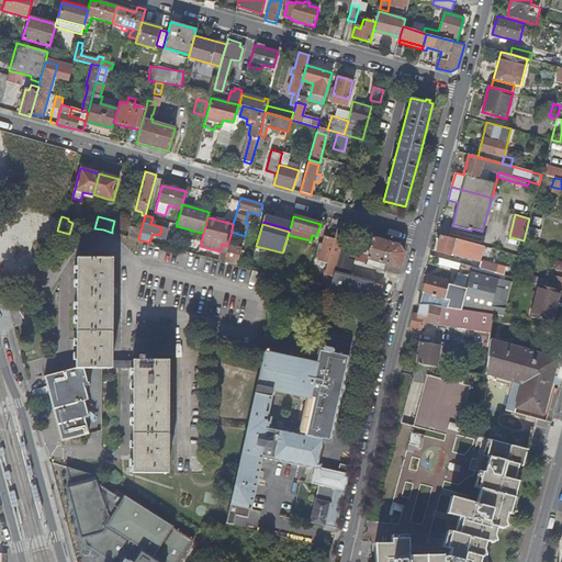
[(132,227),(130,234),(139,236),(139,234),(141,231),(132,227)]
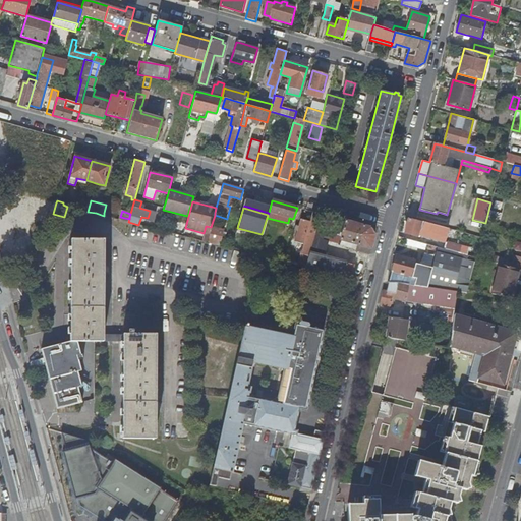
[(299,226),(297,231),(295,242),(303,244),(297,264),(306,266),(309,253),(317,226),(321,214),(312,212),(309,222),(301,219),(299,226)]
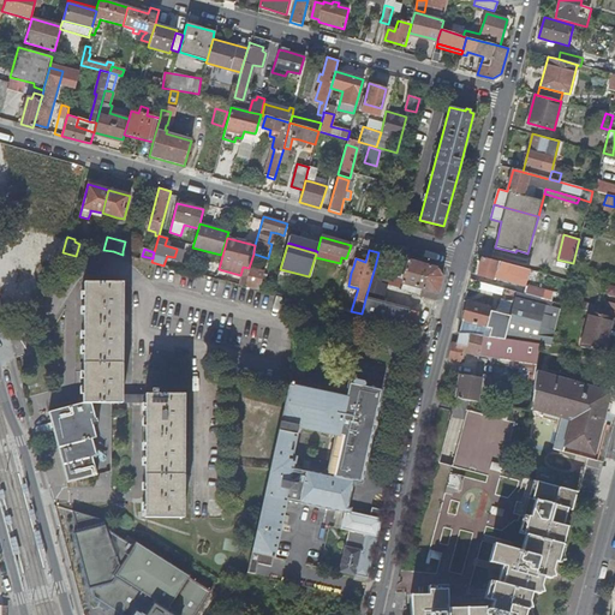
[(378,252),(375,267),(384,269),(388,256),(378,252)]
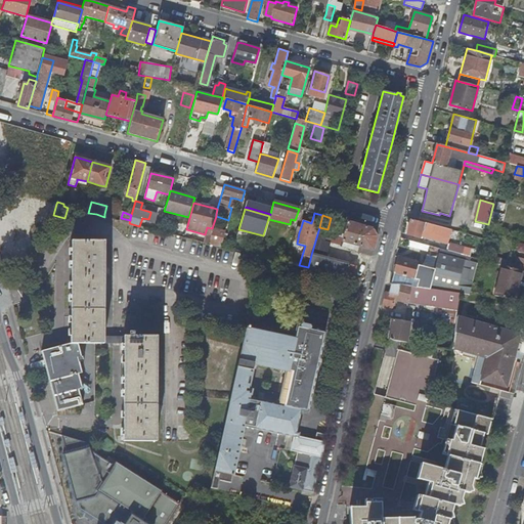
[(438,238),(441,228),(423,223),(410,220),(407,234),(420,237),(421,234),(438,238)]
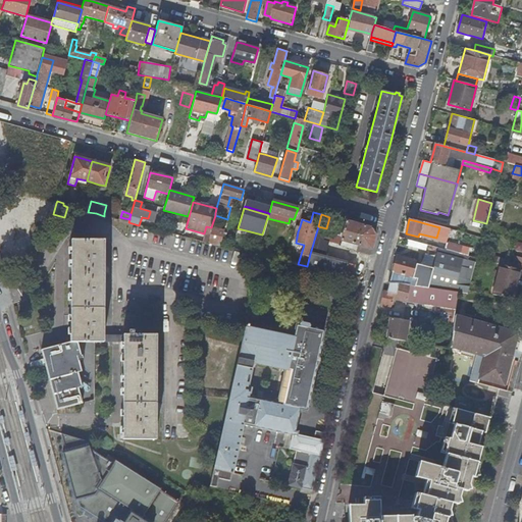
[(345,225),(343,235),(342,239),(362,244),(361,249),(361,251),(371,253),(371,251),(376,235),(373,228),(347,221),(345,225)]
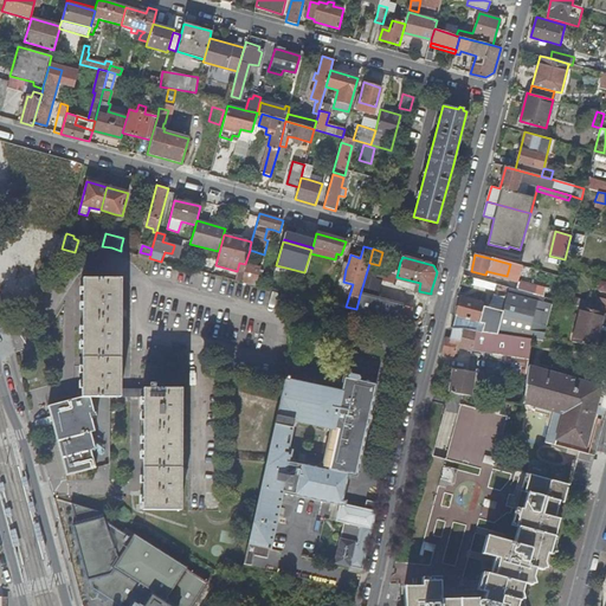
[(398,272),(400,262),(391,258),(388,270),(398,272)]
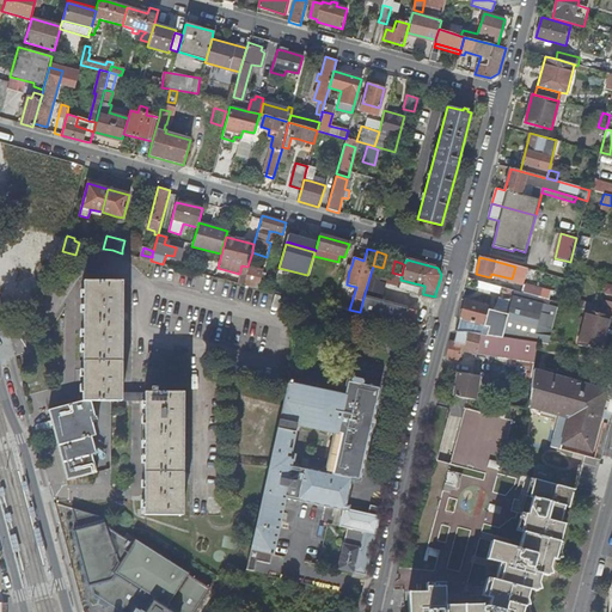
[(399,282),(401,280),(402,275),(392,273),(375,267),(373,275),(399,282)]
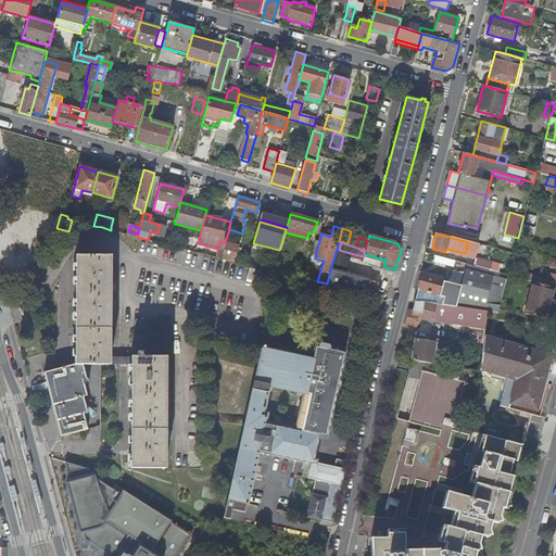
[(238,247),(225,243),(223,250),(223,251),(222,256),(232,258),(234,253),(236,253),(238,247)]
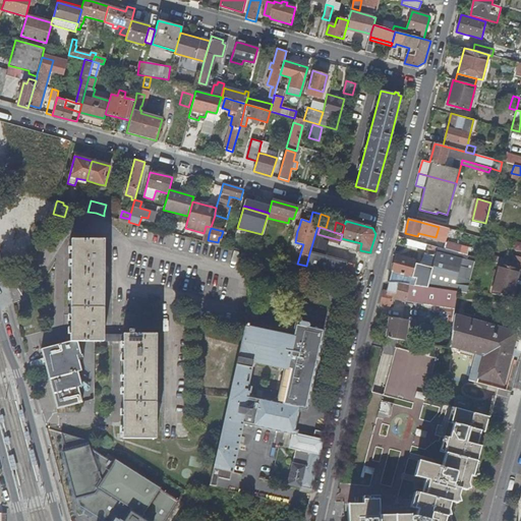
[(341,238),(340,240),(340,243),(360,248),(361,243),(341,238)]
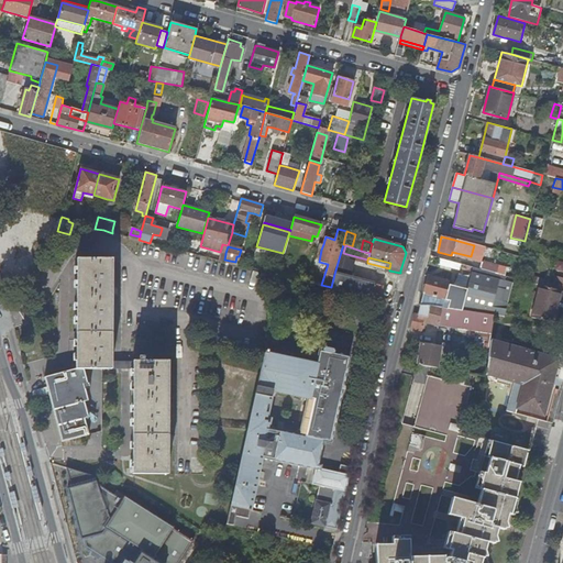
[(78,258),(77,368),(84,368),(101,370),(102,370),(110,370),(110,361),(111,260),(78,258)]
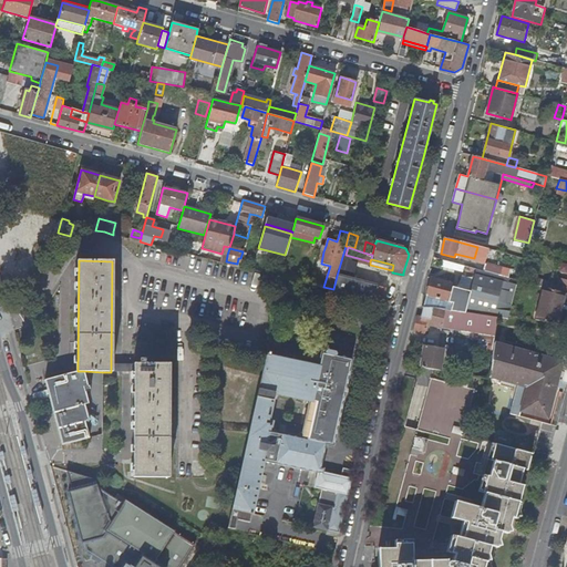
[(487,263),(484,271),(502,276),(504,268),(487,263)]
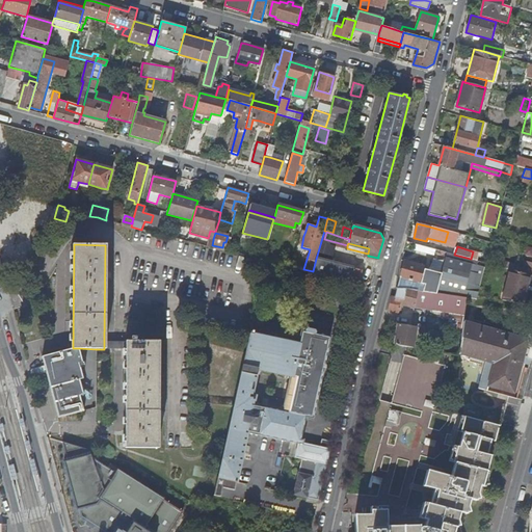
[(262,260),(262,259),(237,251),(237,254),(262,260)]
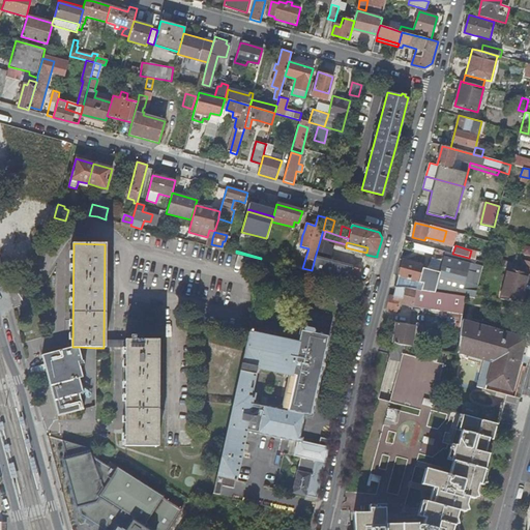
[(403,260),(395,289),(406,289),(466,298),(466,294),(476,296),(484,262),(469,258),(452,254),(444,252),(436,286),(419,282),(423,265),(403,260)]
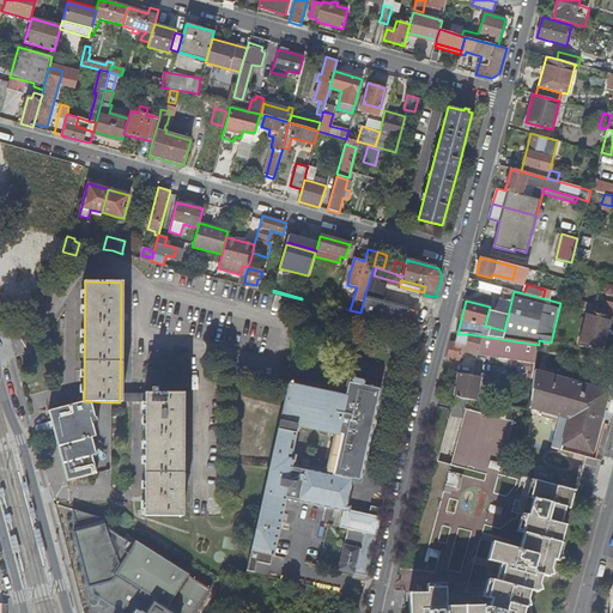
[(408,310),(364,298),(360,313),(387,320),(386,322),(404,327),(408,310)]
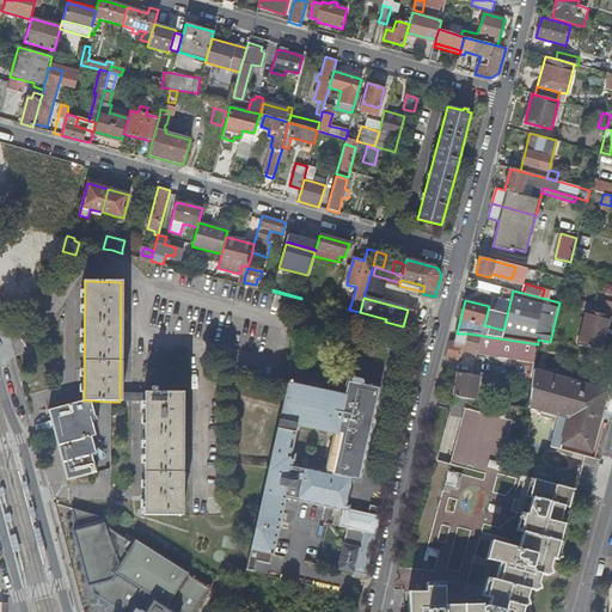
[(611,317),(611,316),(611,301),(604,300),(603,306),(591,304),(588,311),(611,317)]
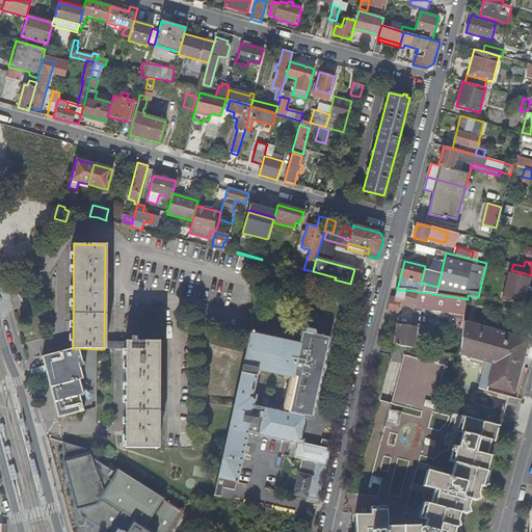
[(362,271),(354,269),(350,284),(357,286),(358,282),(362,271)]
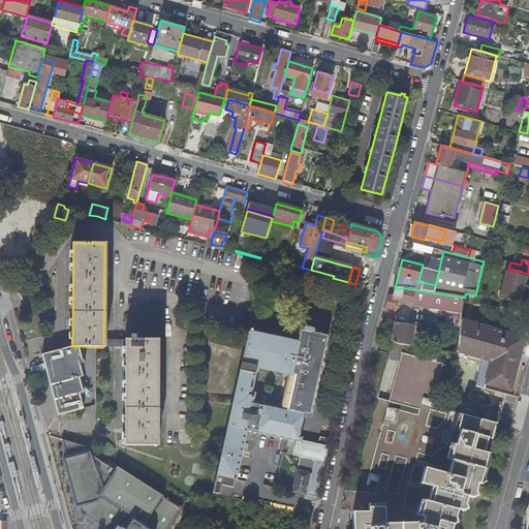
[(501,300),(520,303),(528,274),(508,269),(501,300)]
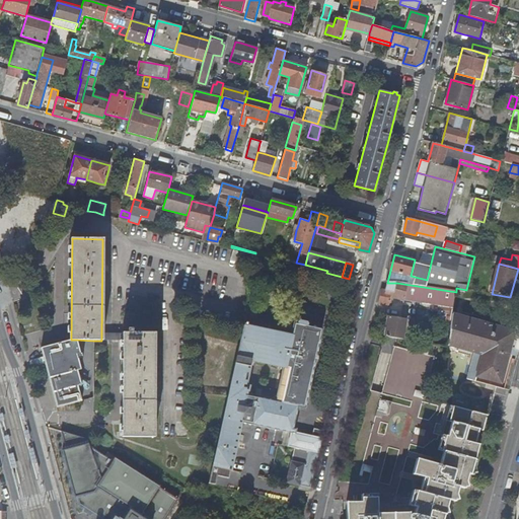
[(305,268),(326,273),(327,271),(305,265),(305,268)]
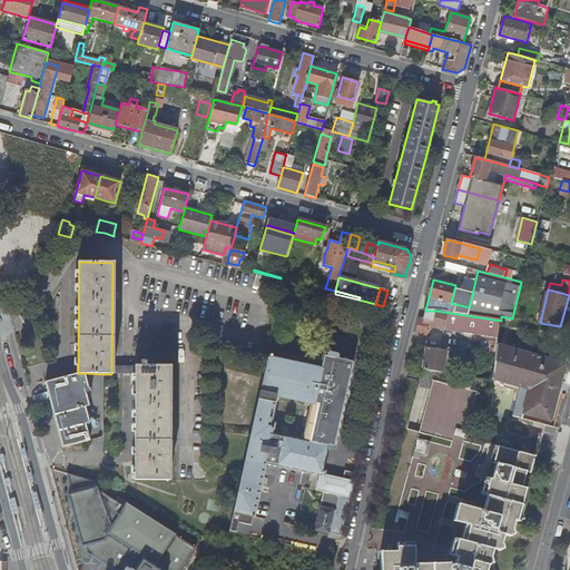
[(453,331),(498,340),(501,321),(436,311),(425,311),(422,311),(420,311),(415,333),(428,335),(429,332),(432,332),(433,327),(453,331)]
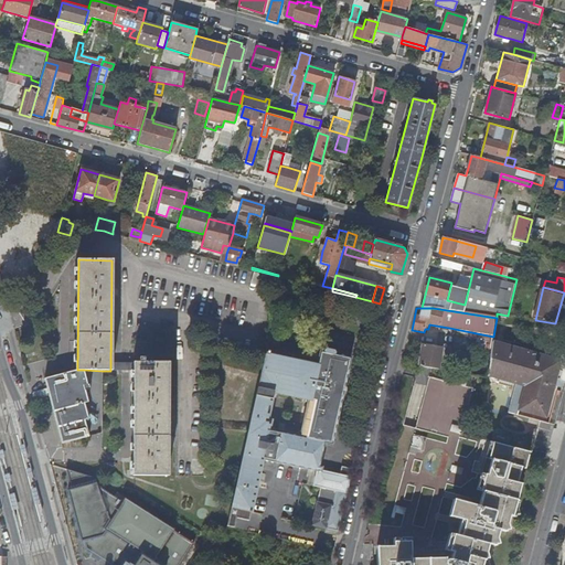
[(497,343),(493,342),(491,354),(488,376),(520,384),(519,388),(515,388),(509,412),(518,414),(520,409),(546,417),(561,361),(497,343)]
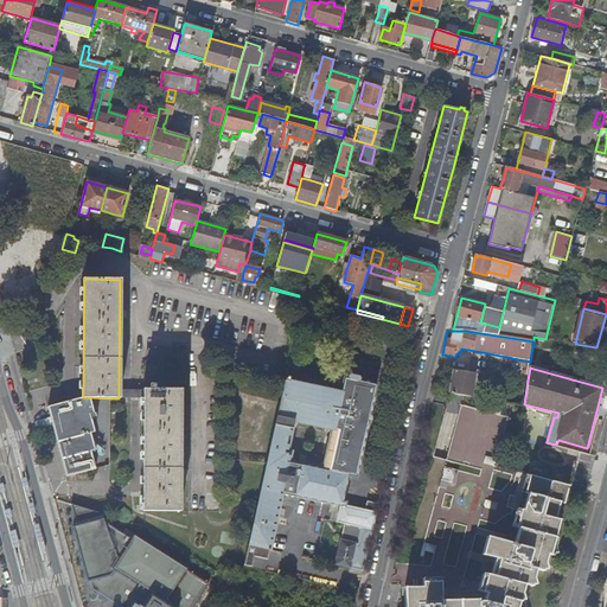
[(453,370),(449,394),(465,396),(470,396),(473,374),(453,370)]
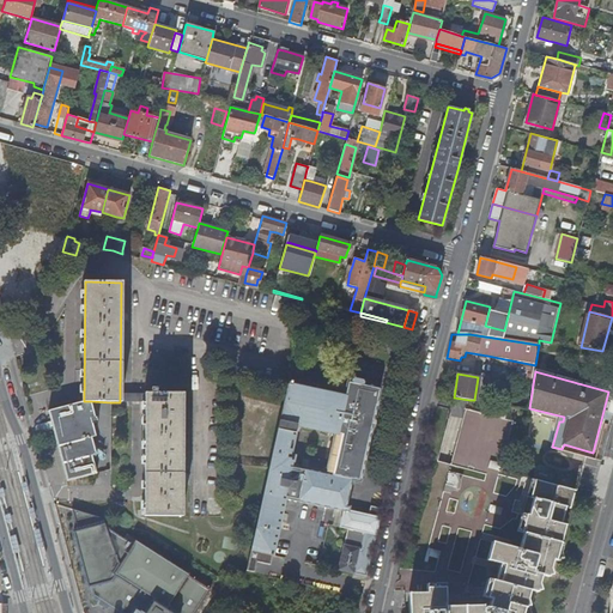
[(298,502),(344,511),(340,528),(346,529),(338,570),(353,574),(366,577),(369,568),(382,509),(371,508),(369,516),(350,511),(351,507),(346,507),(352,481),(360,483),(381,389),(349,382),(345,398),(292,386),(292,384),(287,383),(246,572),(262,576),(266,565),(269,565),(272,557),(285,498),(298,502)]
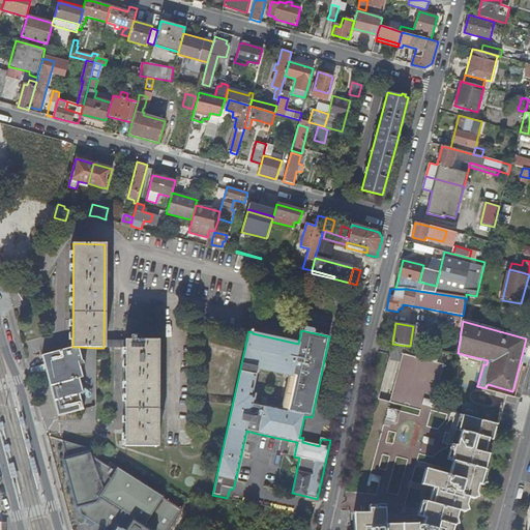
[(126,341),(126,348),(126,446),(156,446),(157,341),(136,341),(136,334),(130,334),(130,341),(126,341)]
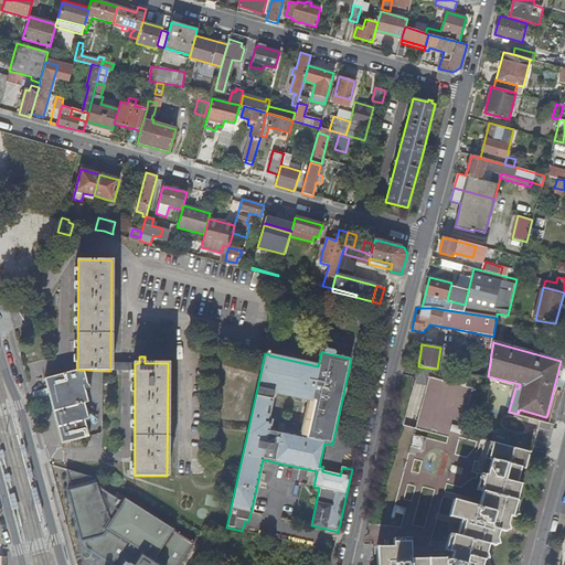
[(87,385),(84,370),(77,370),(65,373),(44,379),(45,380),(63,441),(62,443),(62,444),(89,437),(89,436),(88,436),(84,422),(89,420),(88,419),(87,419),(84,404),(89,403),(88,402),(87,402),(84,387),(87,385)]
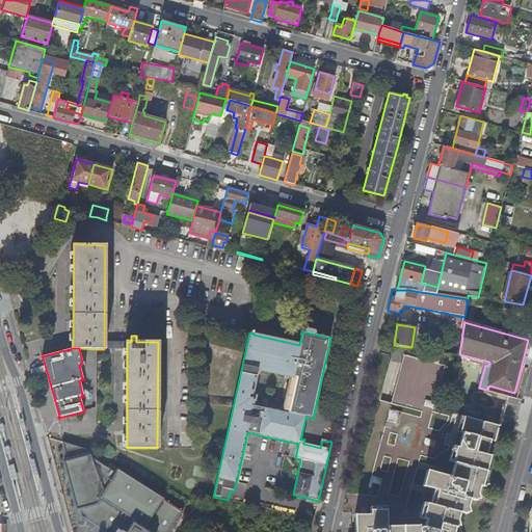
[(461,531),(460,529),(469,500),(475,501),(479,486),(481,486),(489,456),(487,455),(490,441),(495,442),(499,426),(464,417),(460,432),(462,433),(461,439),(457,436),(456,437),(453,447),(456,448),(452,462),(454,463),(451,478),(444,476),(426,471),(423,486),(434,490),(437,491),(433,506),(430,505),(426,504),(422,520),(426,521),(424,528),(419,528),(418,527),(387,527),(387,510),(387,507),(370,507),(370,510),(370,514),(355,514),(355,525),(354,531),(461,531)]
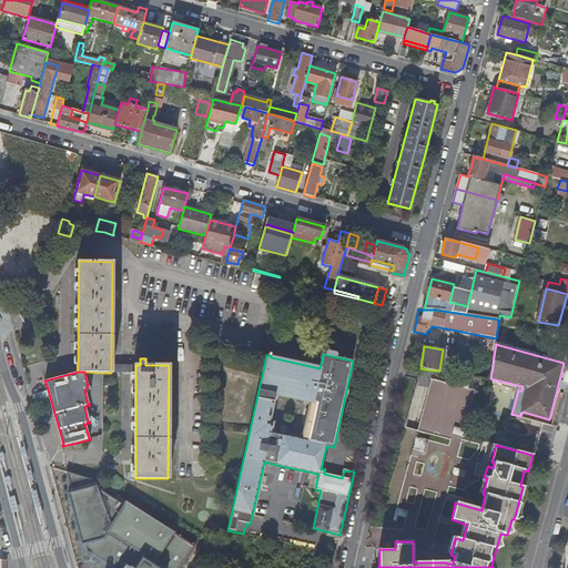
[(308,487),(315,489),(318,474),(276,465),(275,469),(311,477),(308,487)]
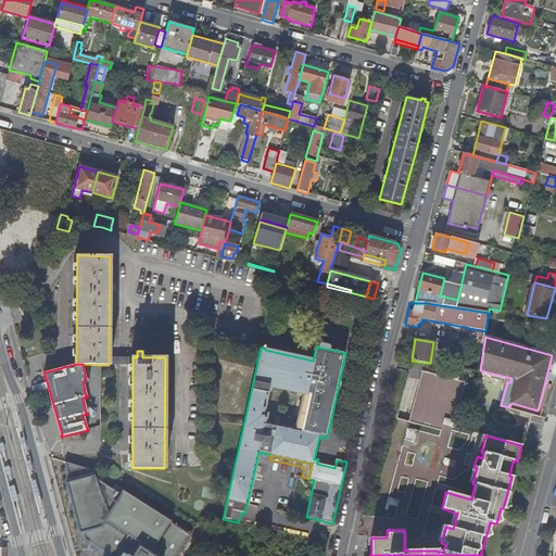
[(149,555),(152,552),(159,555),(177,555),(184,546),(192,534),(125,492),(123,490),(121,494),(104,483),(100,472),(65,462),(71,481),(66,482),(80,533),(83,532),(85,541),(92,546),(90,550),(97,553),(99,551),(106,555),(149,555)]
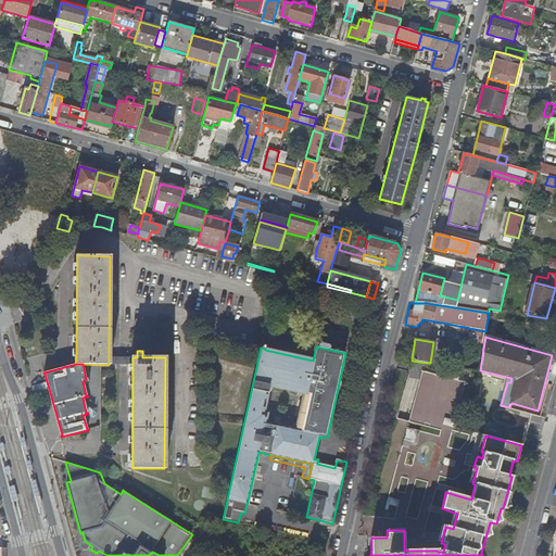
[(35,497),(40,496),(33,470),(28,471),(35,497)]
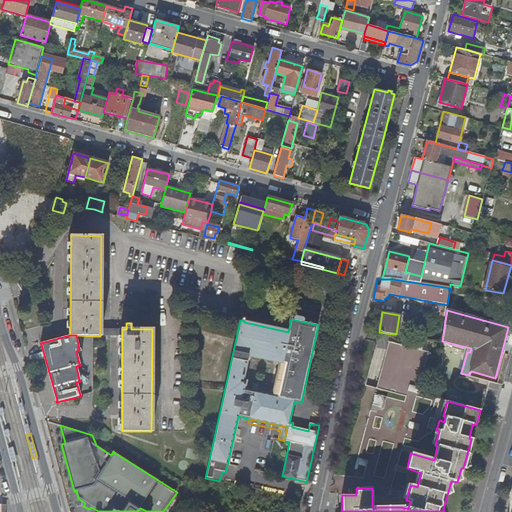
[(8,448),(12,464),(17,462),(13,447),(8,448)]
